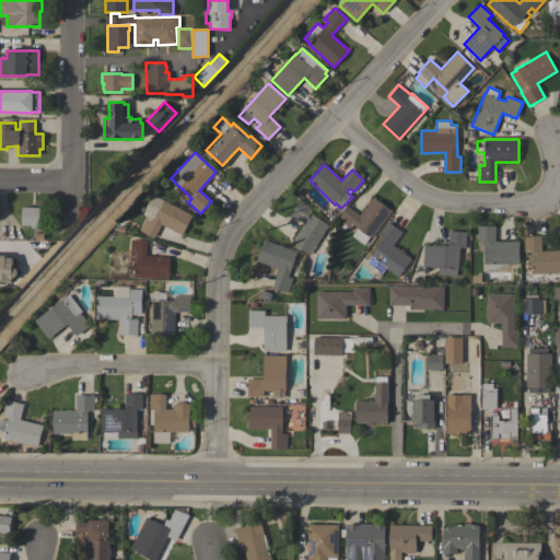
[(185,211),(186,209),(193,212),(182,235),(161,224),(154,237),(139,230),(147,217),(151,219),(154,211),(149,208),(154,196),(185,211)]
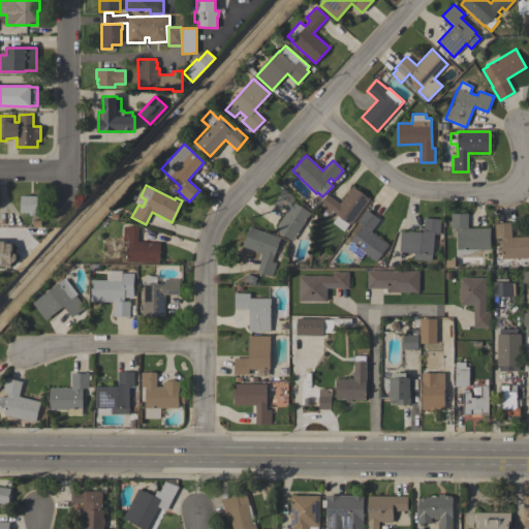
[(350,224),(349,223),(343,230),(333,222),(338,215),(334,212),(331,216),(319,207),(328,195),(340,204),(353,185),(370,198),(350,224)]
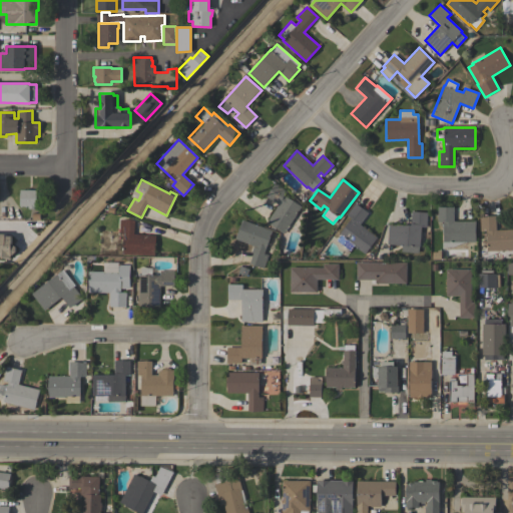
[(284,233),(267,222),(278,203),(266,196),(275,182),(287,190),(284,195),(301,206),(284,233)]
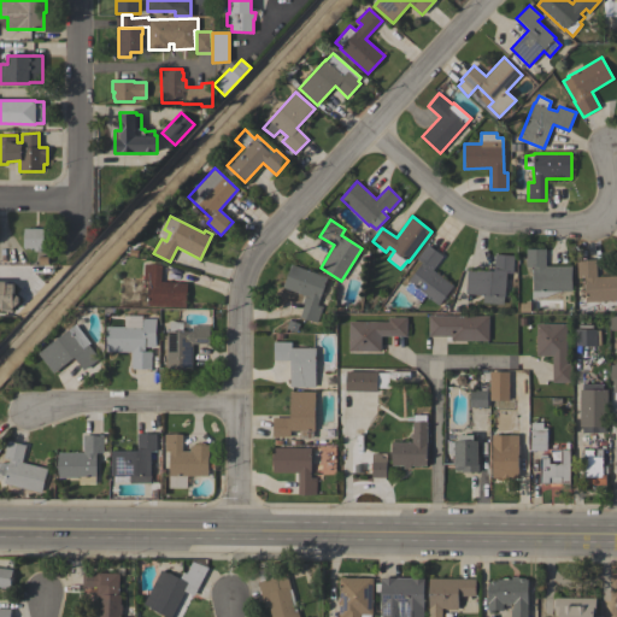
[(23,248),(24,228),(43,228),(43,248),(41,248),(41,251),(34,251),(34,248),(23,248)]
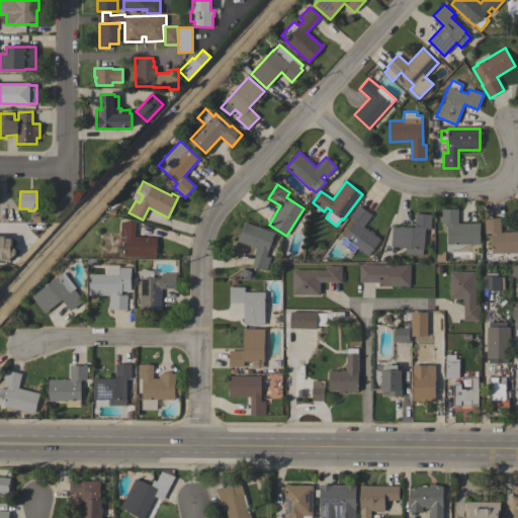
[(368,256),(357,248),(353,253),(339,243),(343,238),(342,237),(354,221),(350,217),(358,205),(371,214),(363,227),(380,239),(368,256)]
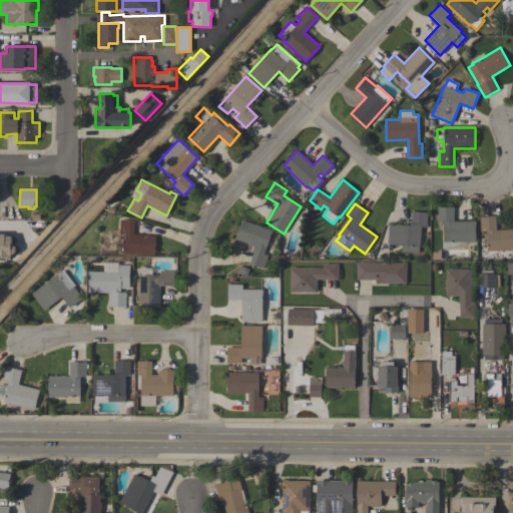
[(475,221),(475,241),(465,241),(453,246),(443,246),(443,221),(438,221),(438,206),(454,206),(454,221),(475,221)]
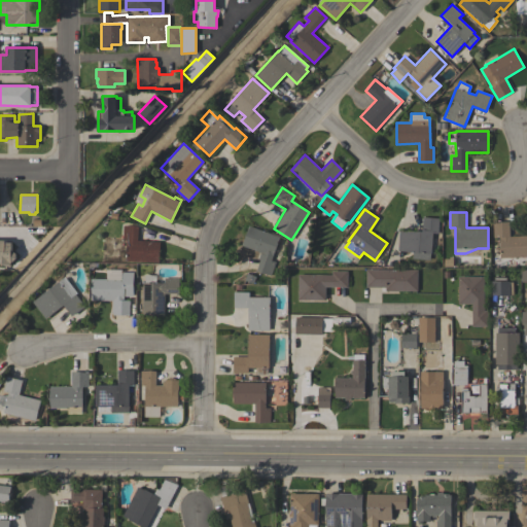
[(399,230),(421,232),(422,217),(438,218),(437,234),(432,233),(430,253),(429,253),(429,258),(413,257),(413,252),(397,250),(399,230)]
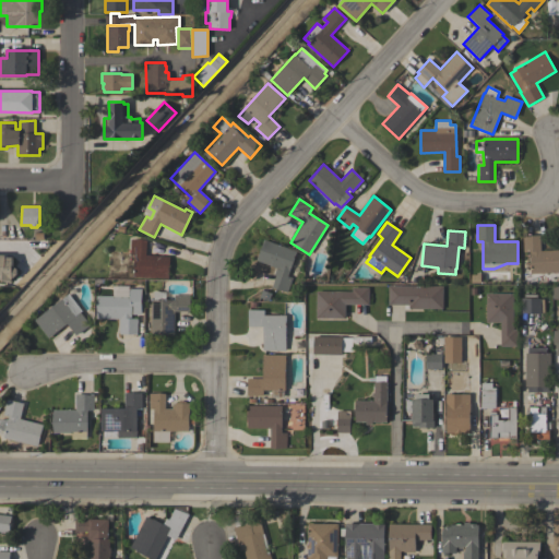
[(558,249),(558,272),(530,274),(528,251),(523,252),(522,236),(539,235),(540,251),(558,249)]
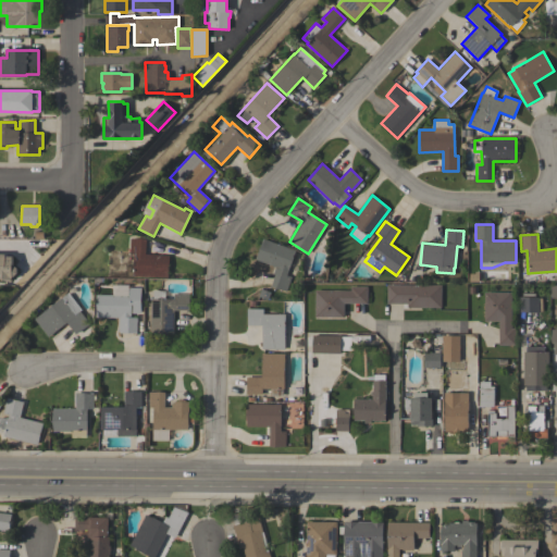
[(130,254),(130,238),(146,239),(145,255),(169,256),(168,277),(133,276),(134,254),(130,254)]
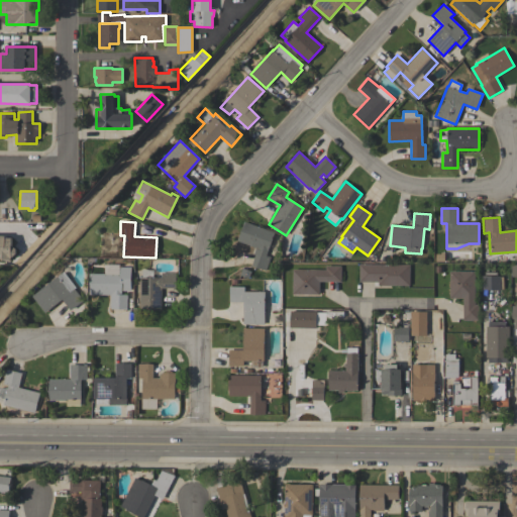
[(274,232),(266,254),(270,256),(265,271),(251,265),(254,254),(253,253),(255,247),(236,240),(243,221),(274,232)]
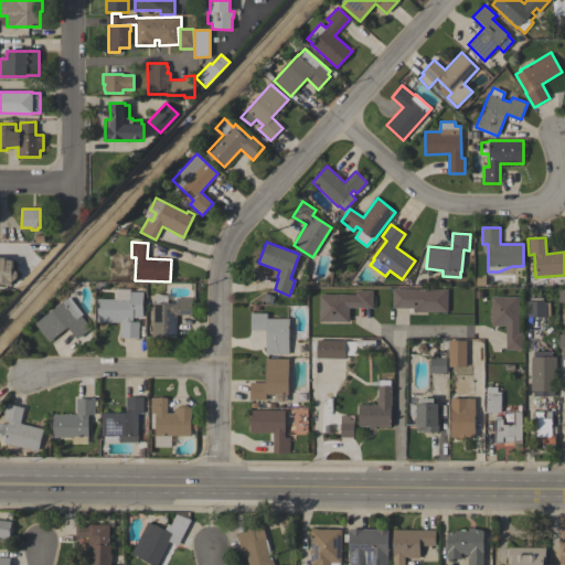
[(33,258),(41,251),(46,256),(39,264),(33,258)]
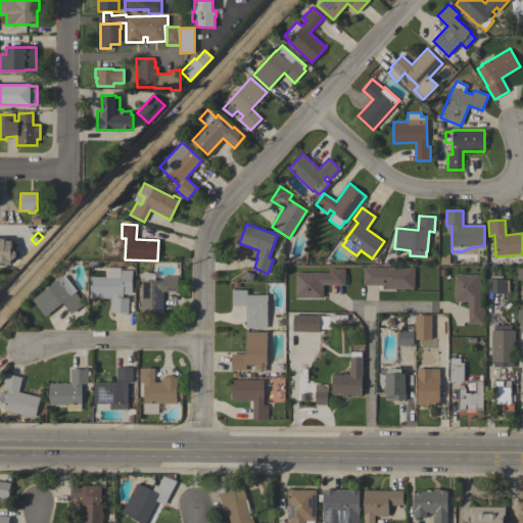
[(0,239),(0,263),(13,263),(13,249),(10,249),(10,239),(0,239)]
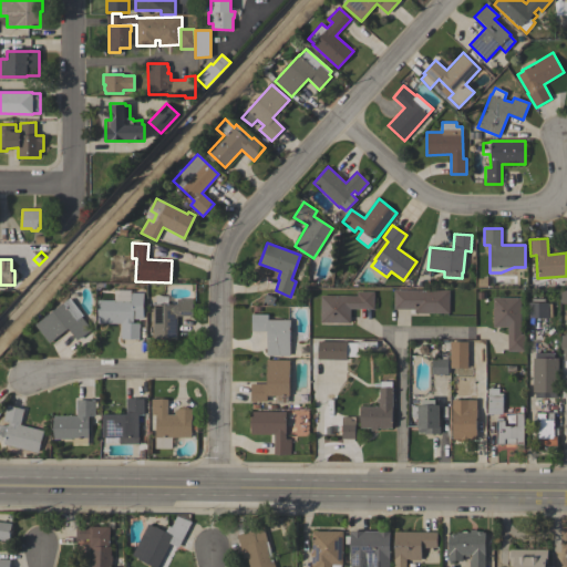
[(477,288),(477,279),(482,279),(482,277),(487,277),(486,288),(477,288)]
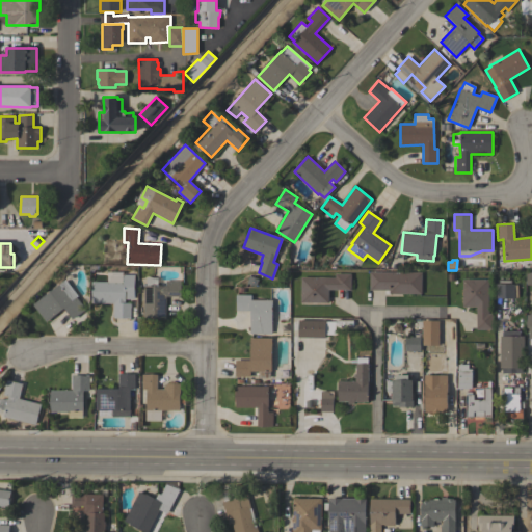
[(91,282),(106,282),(106,272),(124,273),(123,274),(135,275),(134,299),(125,299),(125,302),(131,302),(131,318),(113,318),(113,303),(91,303),(91,282)]
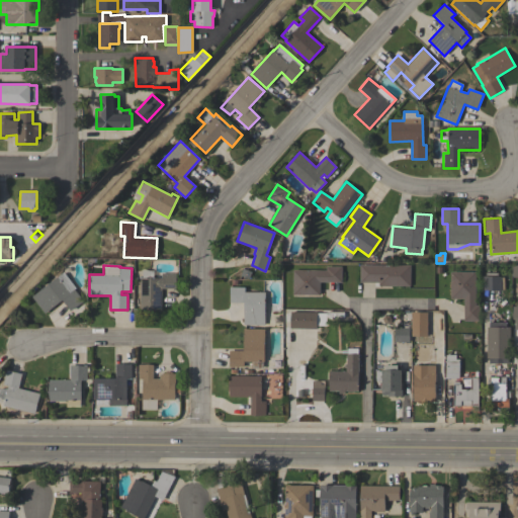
[(410,265),(410,285),(378,285),(378,282),(360,282),(360,265),(410,265)]
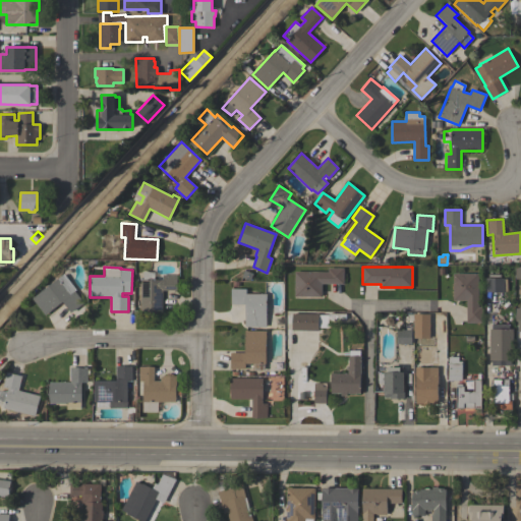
[(294,296),(294,271),(329,272),(329,268),(344,268),(344,284),(322,284),(322,296),(294,296)]
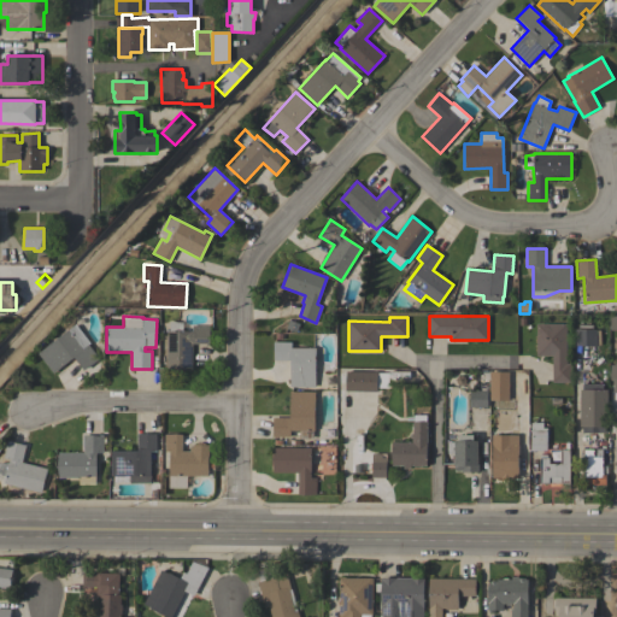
[(169,330),(169,322),(183,322),(183,330),(192,330),(192,325),(209,325),(209,344),(192,344),(192,368),(168,368),(168,330),(169,330)]
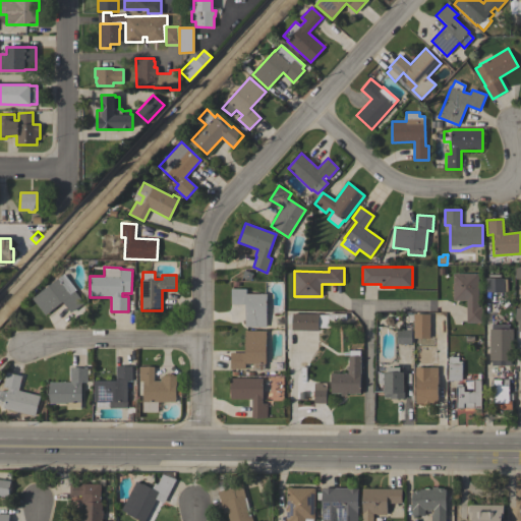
[(241,279),(243,272),(250,275),(248,281),(241,279)]
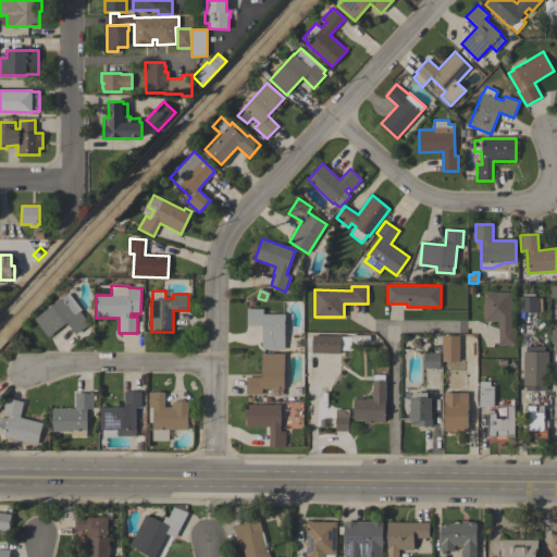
[(511,327),(515,327),(515,345),(498,345),(498,321),(484,321),(484,292),(511,292),(511,327)]
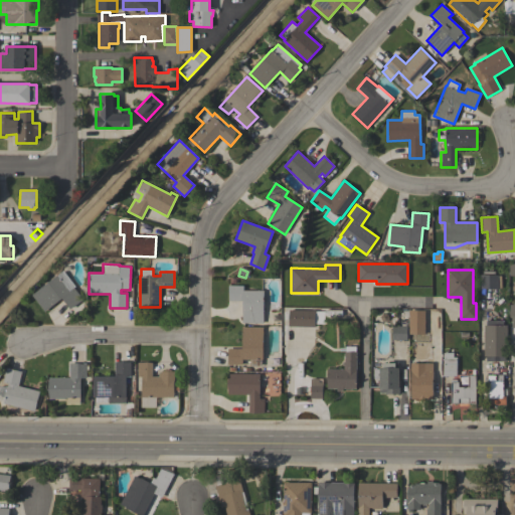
[(62,271),(74,287),(73,288),(82,299),(70,309),(61,298),(44,311),(31,295),(57,275),(62,271)]
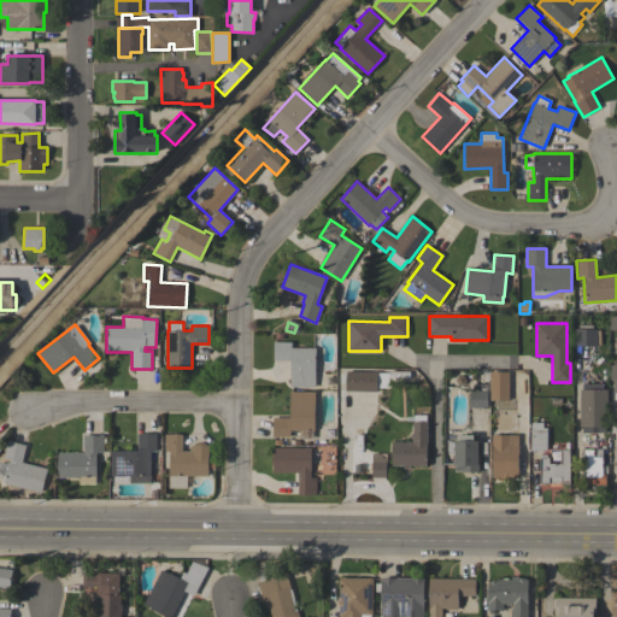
[(575,346),(575,329),(597,329),(597,346),(575,346)]
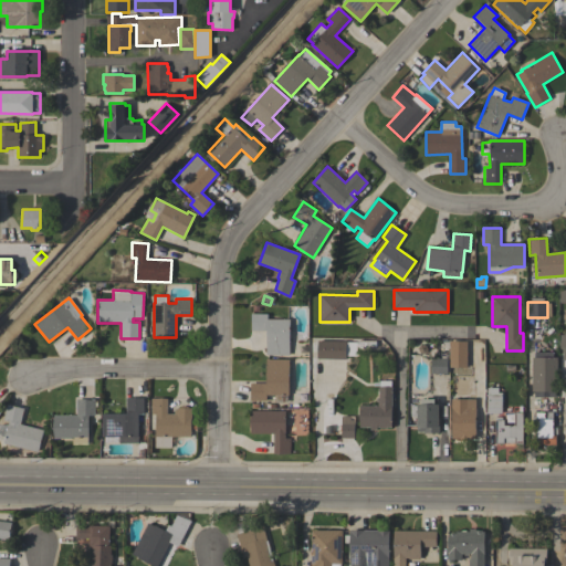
[(289,355),(265,355),(266,331),(251,331),(251,313),(268,313),(268,318),(289,318),(289,355)]
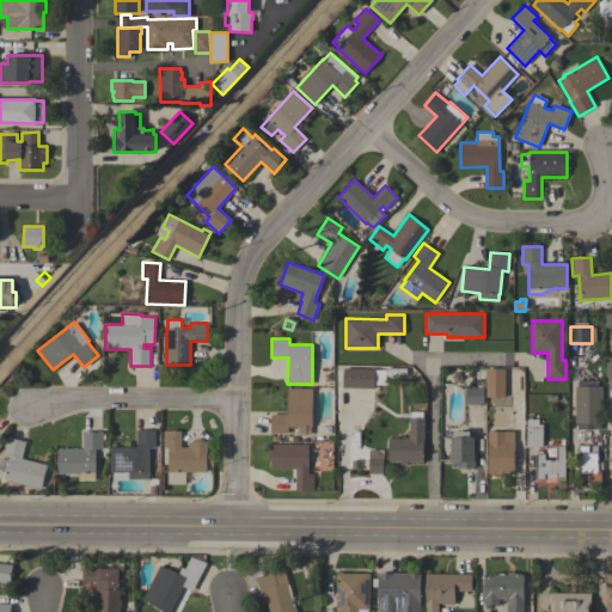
[(373,387),(342,387),(342,368),(373,369),(373,387)]
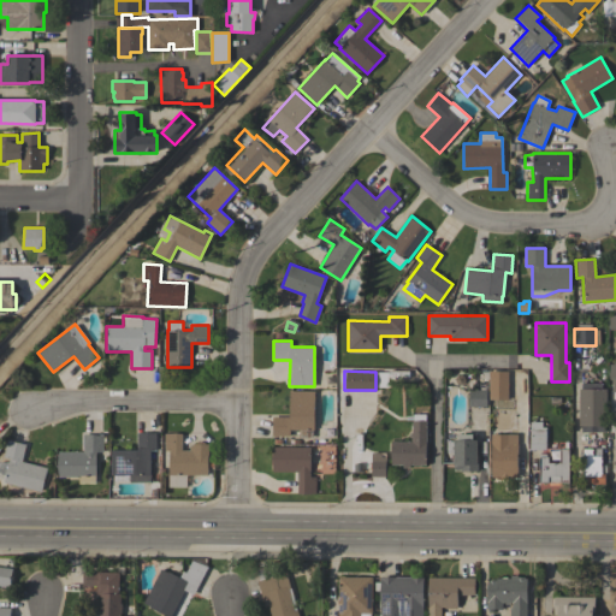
[(508,400),(490,400),(490,371),(508,371),(508,400)]
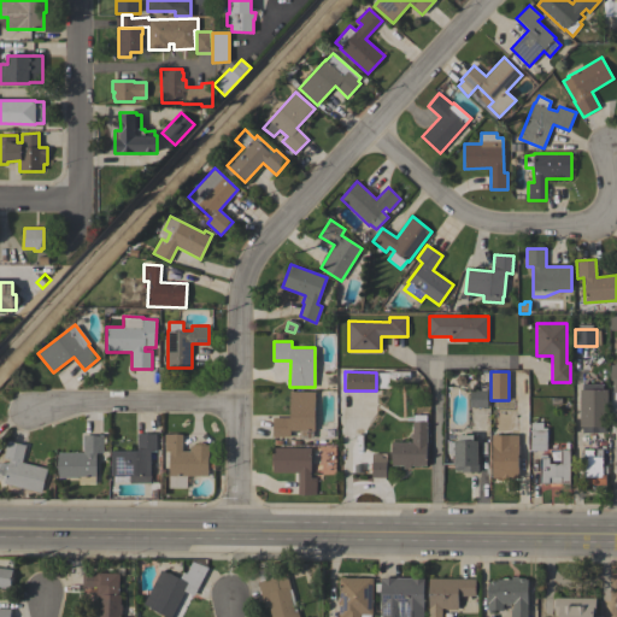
[(580,389),(582,389),(582,383),(603,383),(603,389),(607,389),(607,427),(605,427),(605,433),(582,433),(582,427),(580,427),(580,389)]
